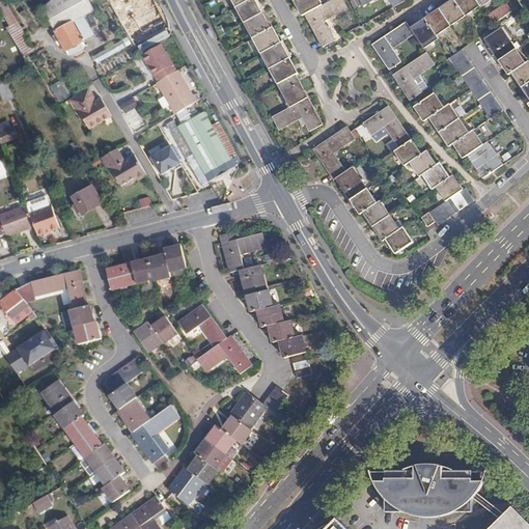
[(18,28),(0,0),(0,11),(7,24),(12,32),(18,28)]
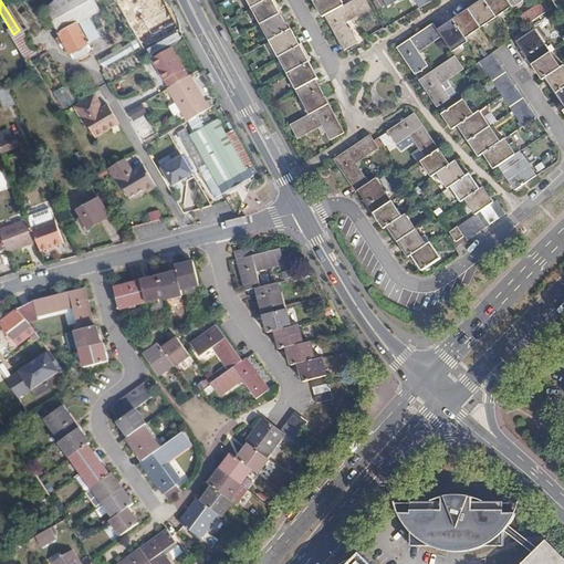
[(51,0),(42,9),(58,35),(63,45),(71,59),(77,58),(86,53),(89,48),(74,23),(76,22),(86,17),(100,9),(93,0),(51,0)]
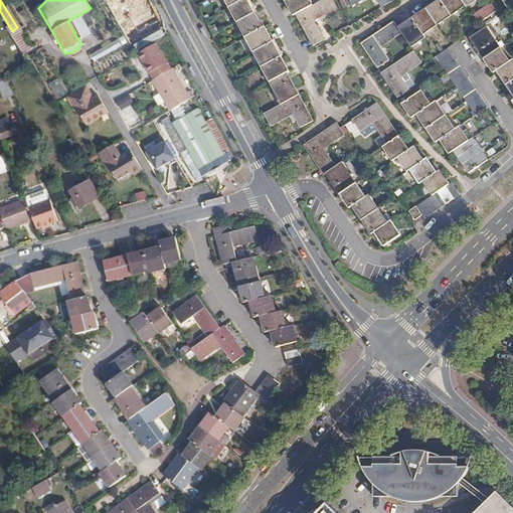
[(252,11),(246,0),(236,0),(227,5),(235,20),(252,11)]
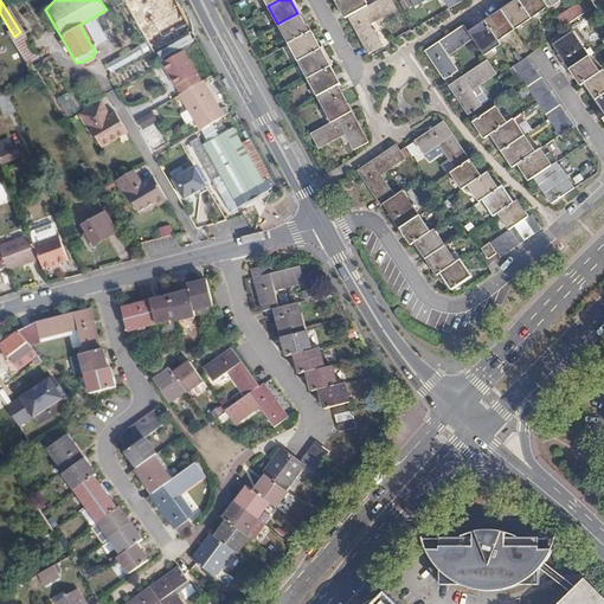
[(366,4),(364,0),(335,0),(344,17),(346,15),(366,4)]
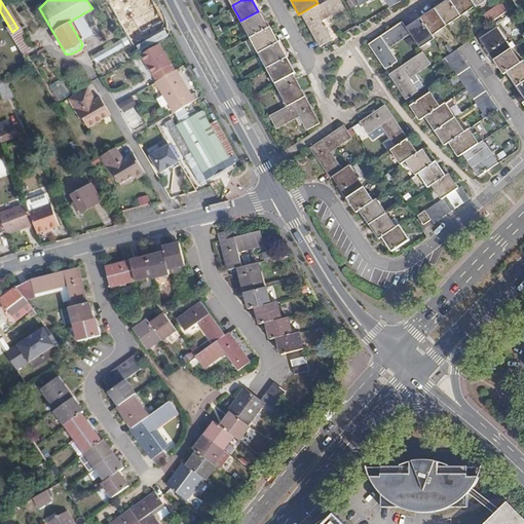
[(323,0),(317,3),(300,13),(317,44),(330,38),(319,19),(342,6),(339,0),(323,0)]
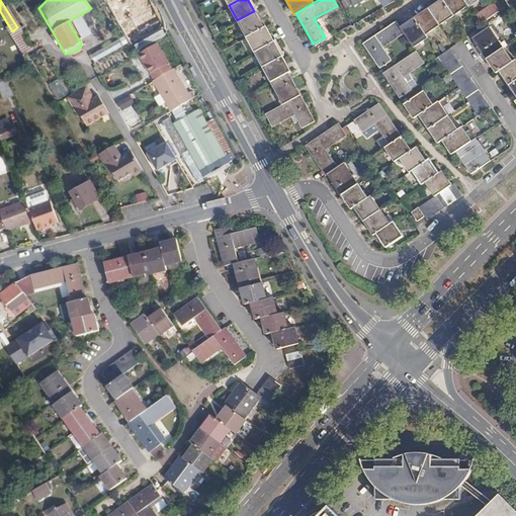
[(451,14),(442,0),(436,0),(427,7),(437,23),(451,14)]
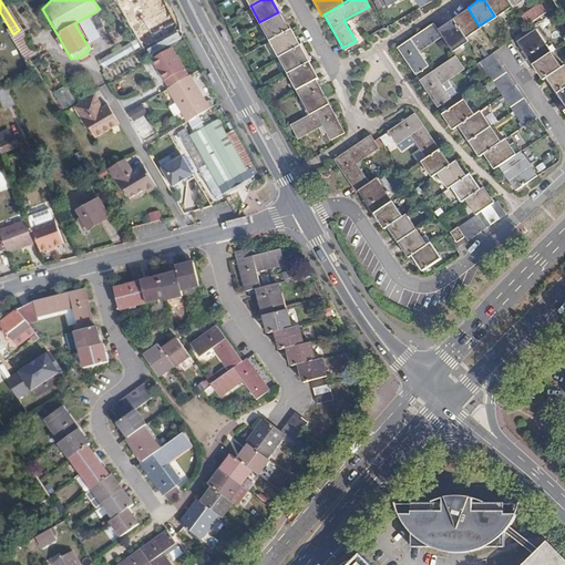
[(510,4),(506,0),(484,0),(494,16),(510,4)]
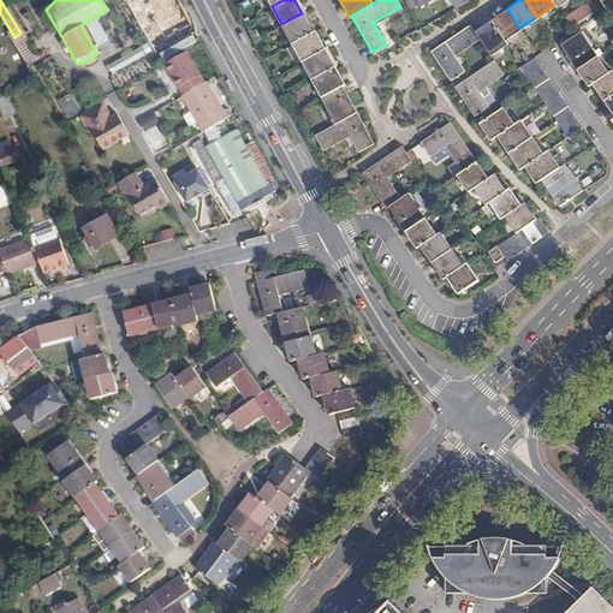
[(519,28),(507,9),(491,19),(504,39),(519,28)]
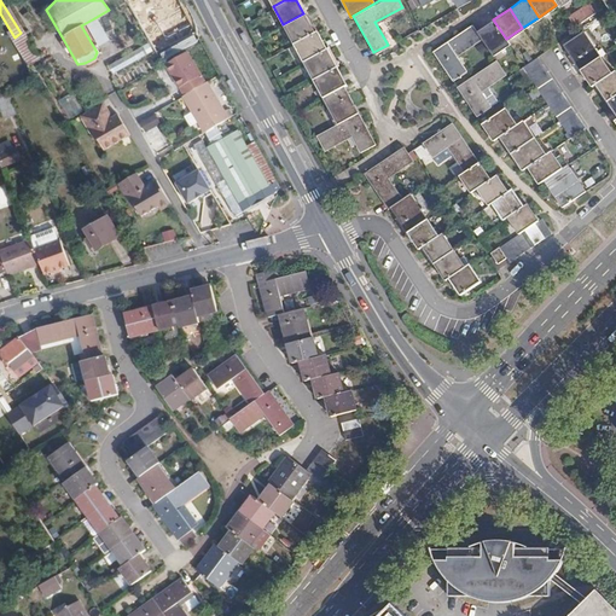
[(580,10),(568,18),(574,27),(586,19),(580,10)]
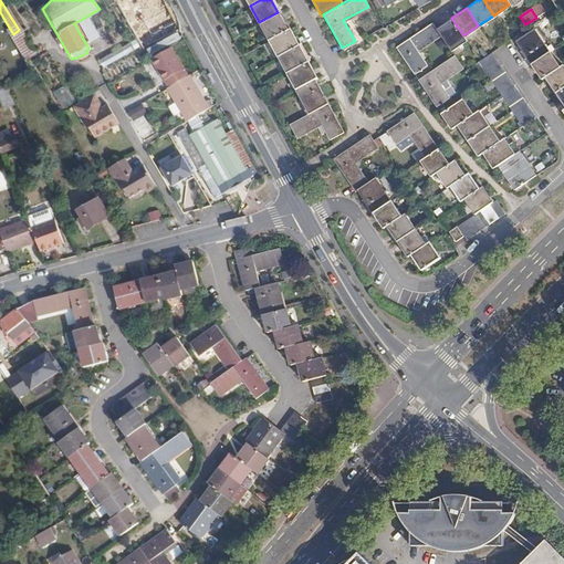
[(288,28),(278,12),(259,22),(268,39),(288,28)]
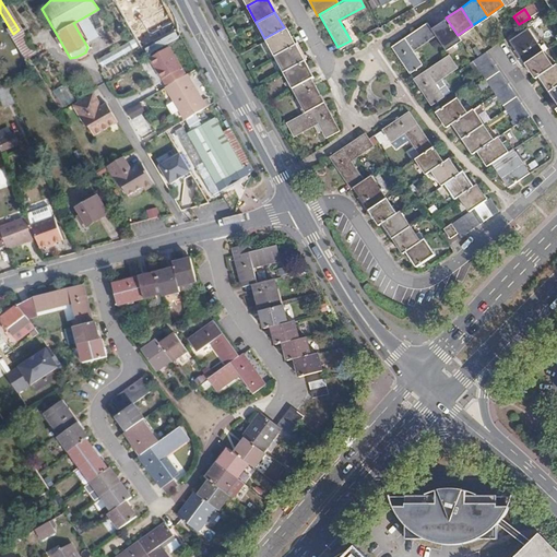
[(94,31),(85,16),(75,22),(85,37),(94,31)]
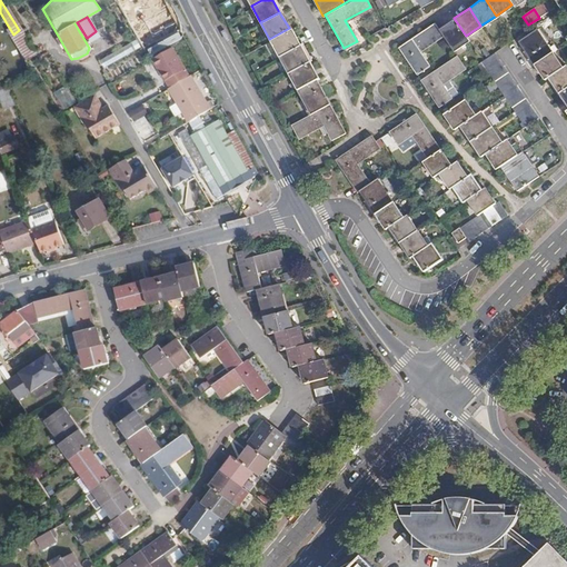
[(466,36),(454,18),(438,28),(443,35),(453,50),(468,39),(466,36)]
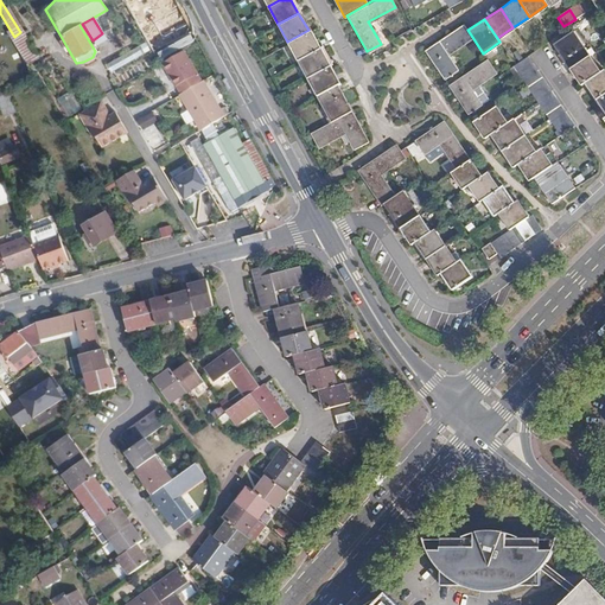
[(472,37),(467,30),(463,24),(424,49),(444,78),(457,69),(446,53),(472,37)]
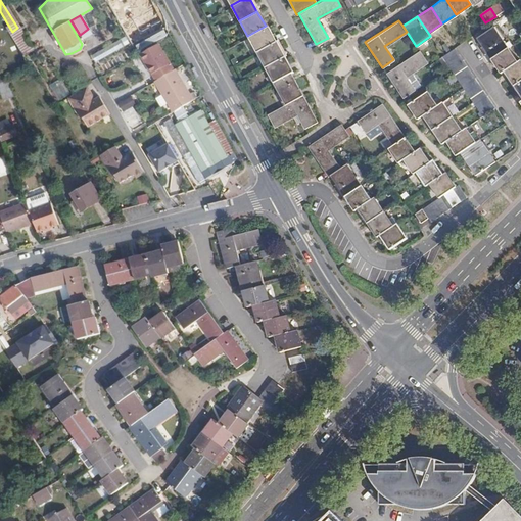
[(267,26),(266,26),(247,36),(255,51),(275,40),(267,26)]
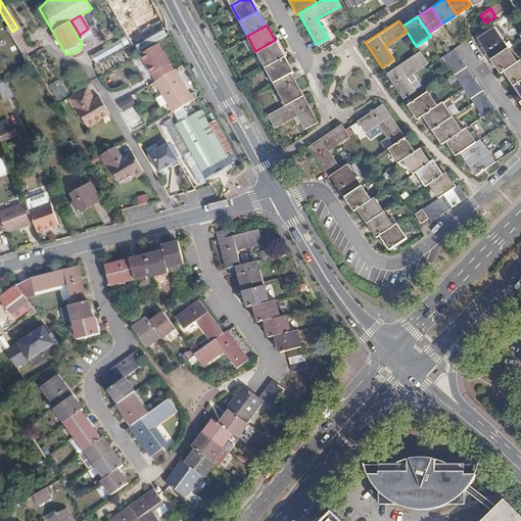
[(489,58),(506,47),(492,26),(475,37),(489,58)]
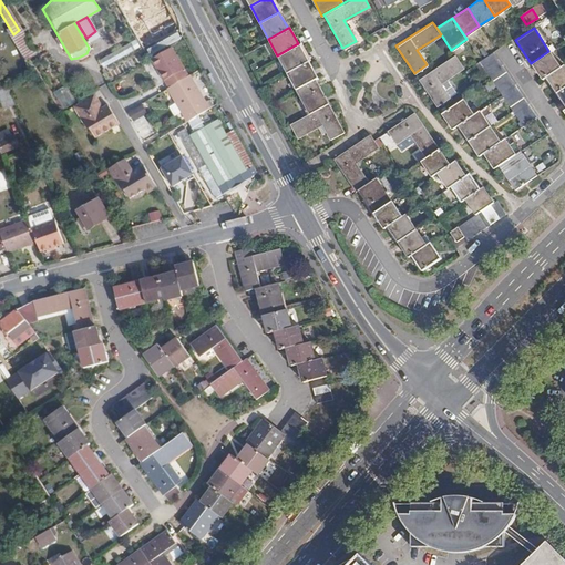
[(226,43),(229,42),(223,29),(219,31),(226,43)]
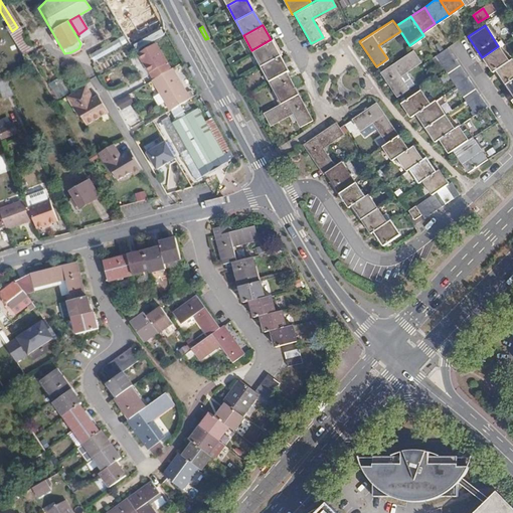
[(19,30),(10,35),(14,42),(23,37),(19,30)]
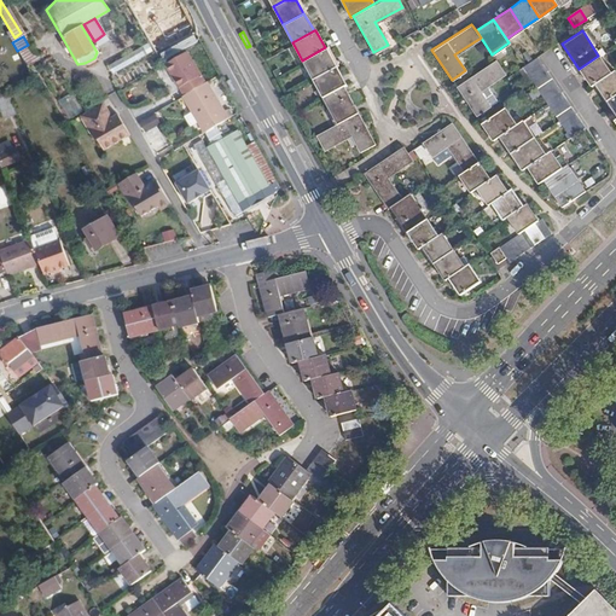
[(69,50),(63,39),(59,41),(64,52),(69,50)]
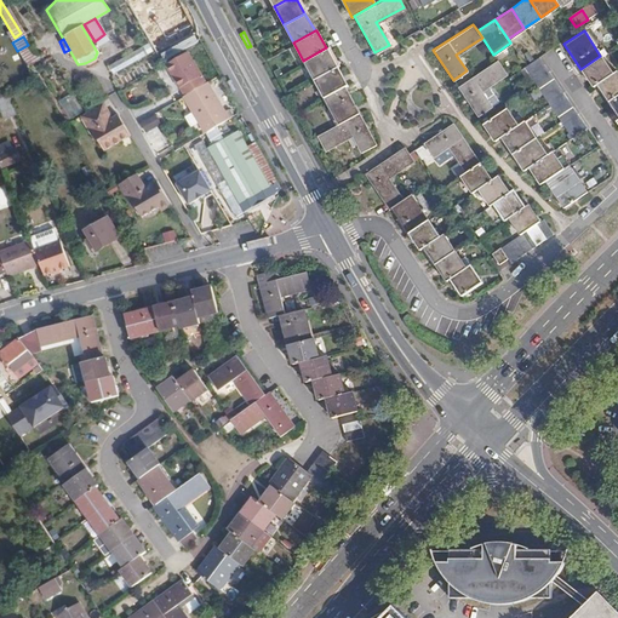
[(152,50),(147,41),(107,64),(112,73),(152,50)]
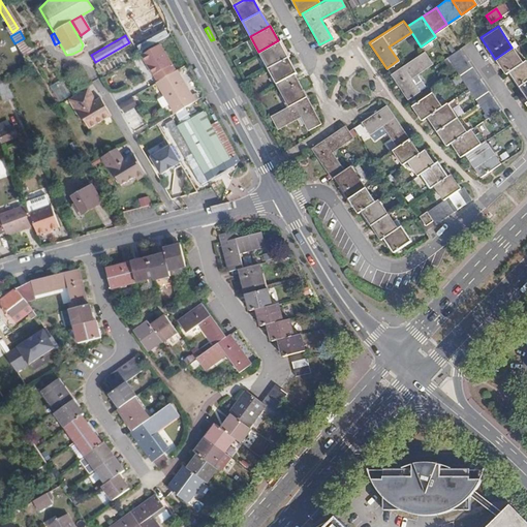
[(14,43),(23,55),(31,51),(24,38),(14,43)]
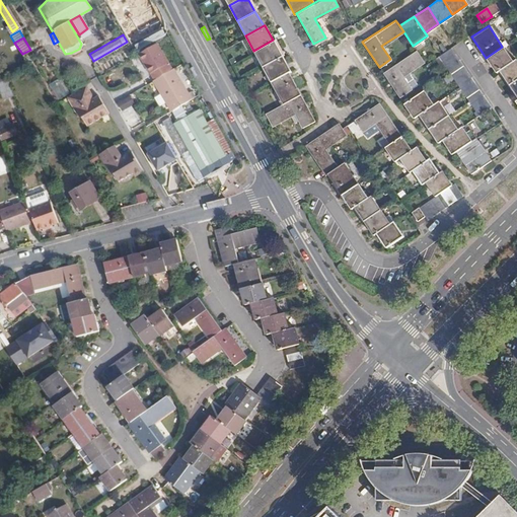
[(282,55),(273,40),(253,51),(262,66),(282,55)]
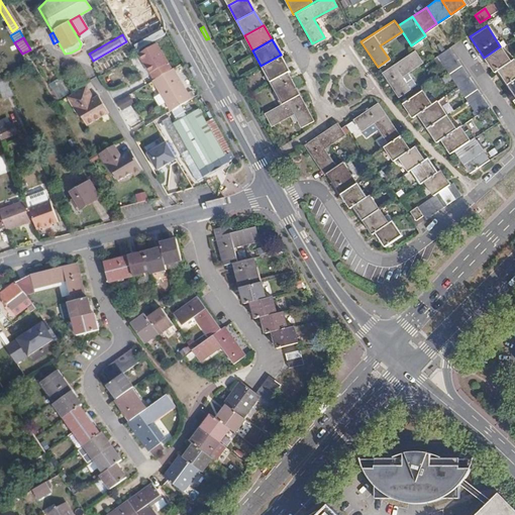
[(153,40),(136,52),(148,71),(152,77),(170,67),(153,40)]
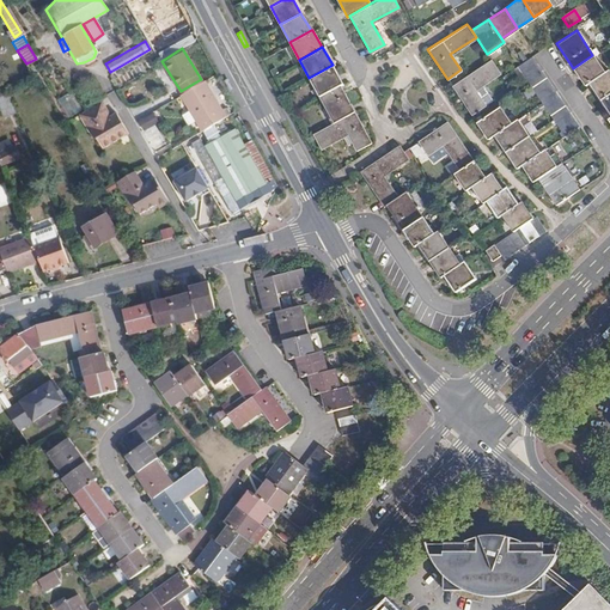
[(66,121),(80,113),(46,55),(34,63),(66,121)]
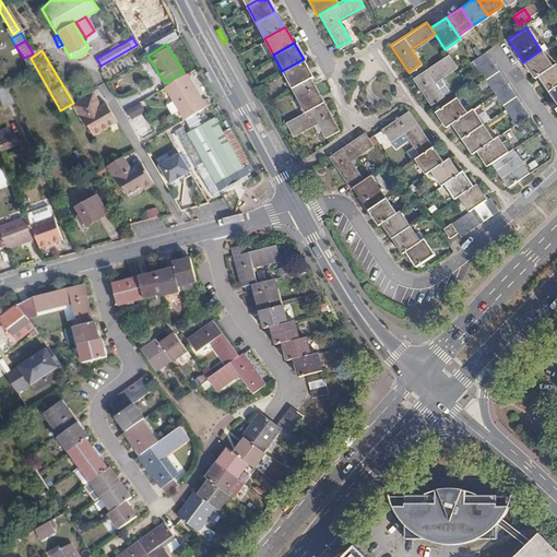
[(484,79),(497,70),(485,50),(473,58),(472,59),(483,78),(484,79)]
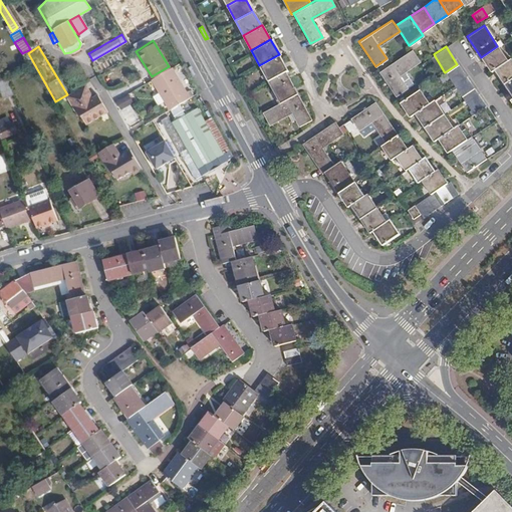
[(507,60),(497,46),(481,57),(491,70),(494,68),(507,60)]
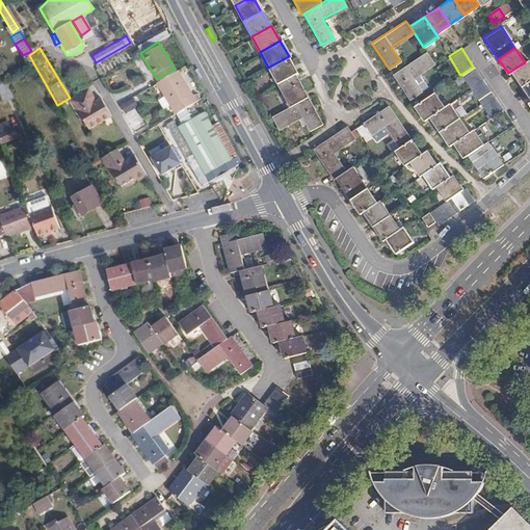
[(433,62),(426,51),(392,74),(409,99),(421,91),(412,78),(433,62)]
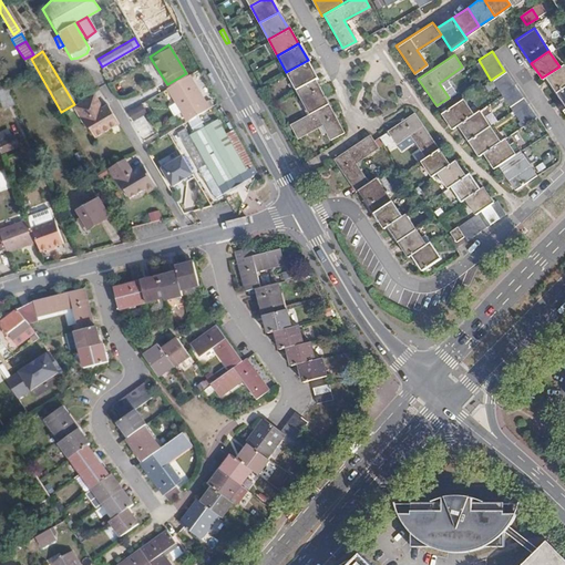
[(316,76),(308,60),(286,72),(295,89),(315,78),(316,76)]
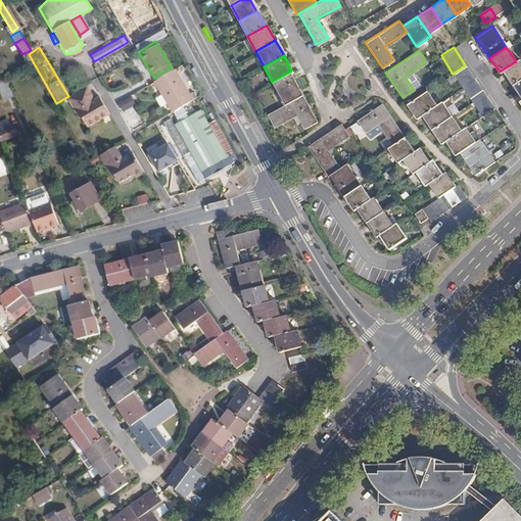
[(520,61),(519,59),(516,61),(503,69),(512,85),(520,78),(520,61)]
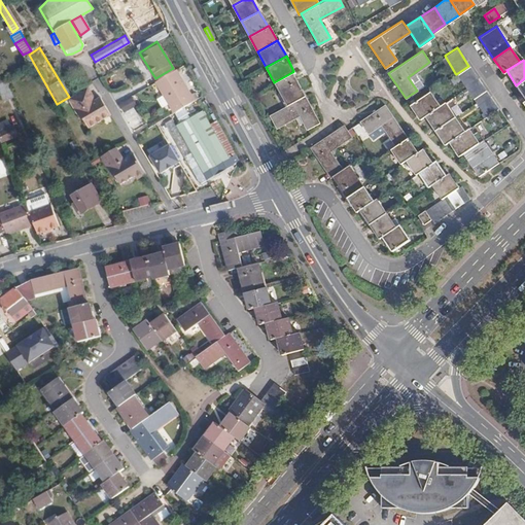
[(485,90),(468,66),(456,74),(465,86),(473,98),(485,90)]
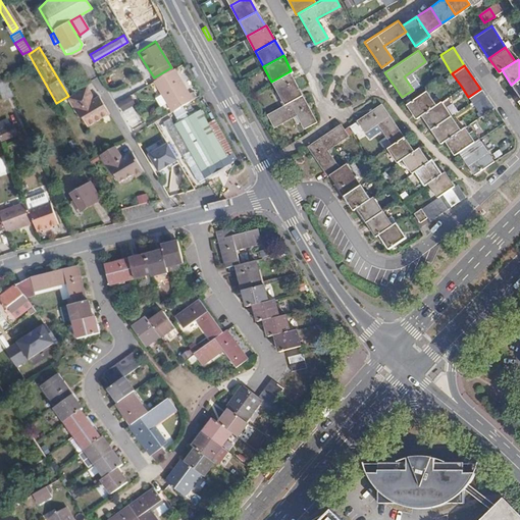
[(70,94),(88,84),(78,66),(60,76),(70,94)]
